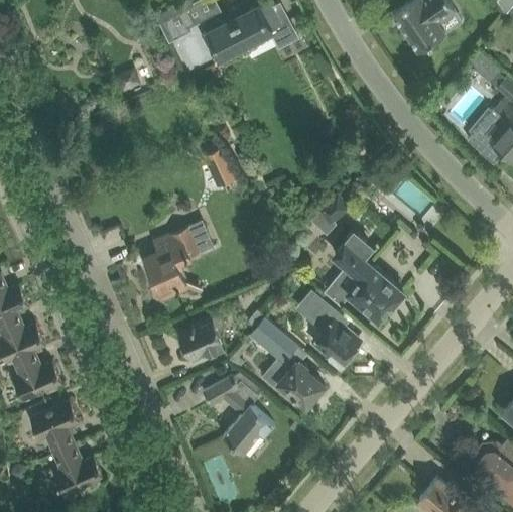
[(190,2),(155,20),(167,43),(168,42),(175,38),(166,20),(180,13),(187,28),(219,12),(212,0),(200,0),(193,4),(190,2)]
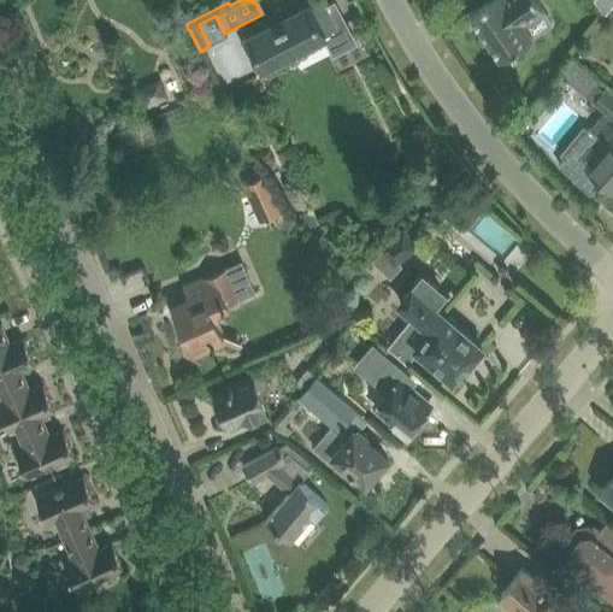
[(330,18),(322,0),(290,16),(286,6),(275,12),(280,22),(240,42),(247,57),(254,53),(261,70),(269,74),(282,66),(282,58),(322,37),(331,57),(353,46),(337,16),(330,18)]
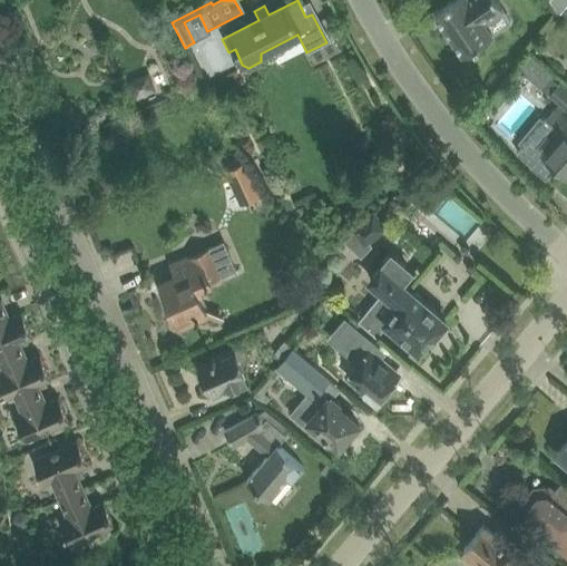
[(455,0),(450,3),(431,16),(461,59),(491,39),(482,26),(501,12),(492,0),(455,0)]
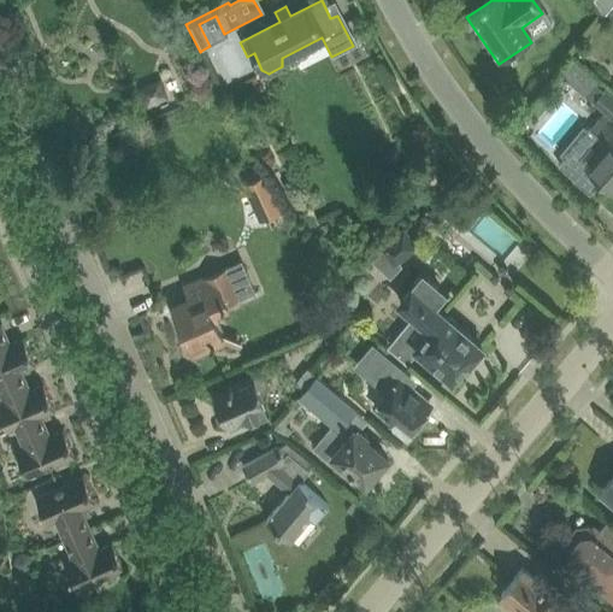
[(612,0),(591,0),(603,16),(612,5),(612,4),(612,1),(612,0)]
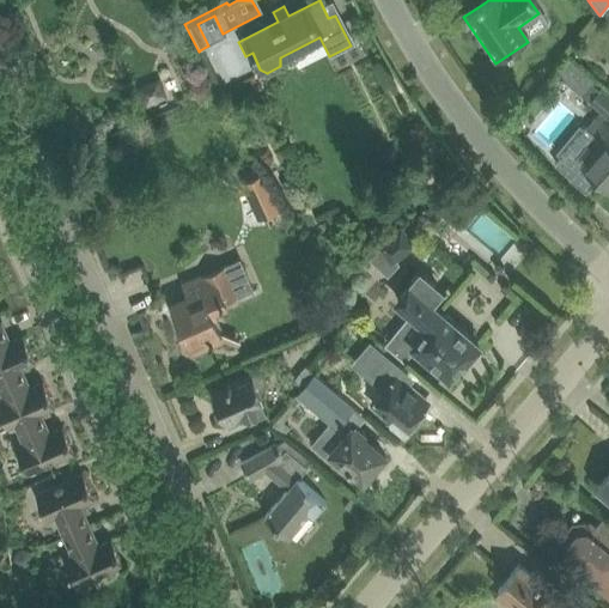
[(608,5),(600,16),(597,18),(608,26),(608,5)]
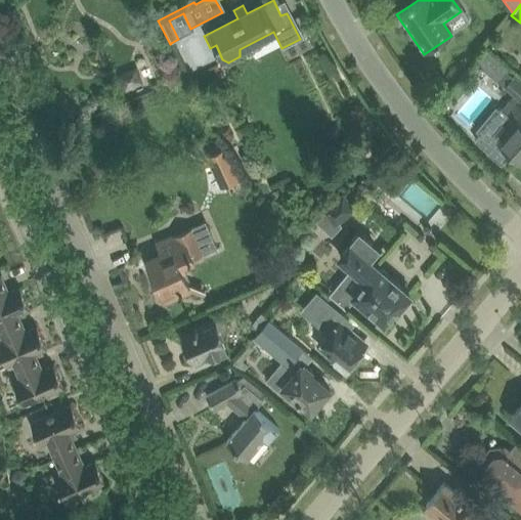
[(520,111),(519,110),(520,106),(520,88),(512,80),(512,81),(505,75),(496,85),(511,97),(473,142),(498,164),(509,153),(520,164),(520,163),(520,111)]
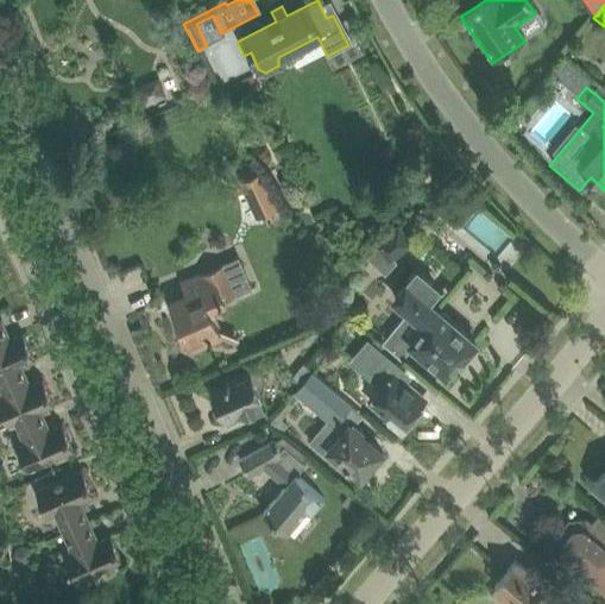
[(262,178),(241,189),(258,221),(278,212),(262,178)]
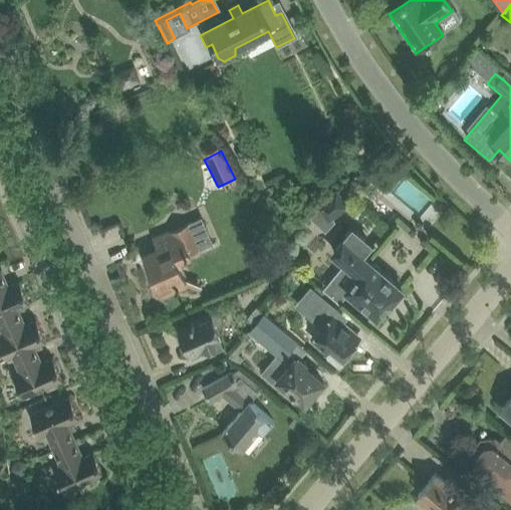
[(333,196),(323,204),(310,216),(321,227),(343,208),(333,196)]
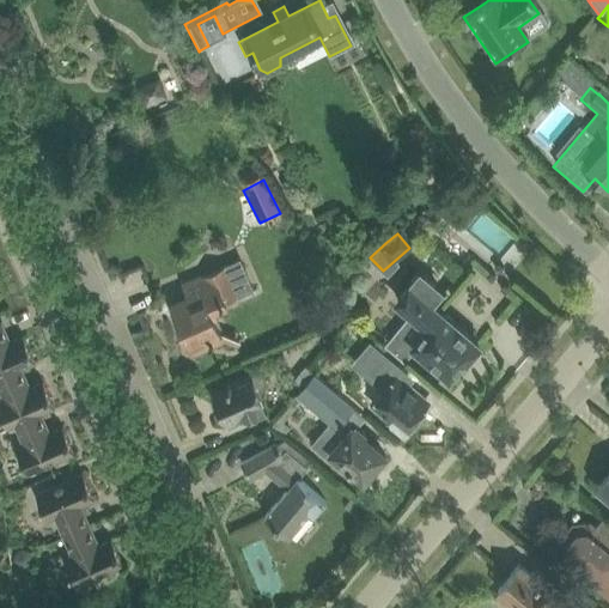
[(187,302),(171,308),(189,351),(201,346),(202,350),(213,345),(220,342),(211,322),(215,320),(212,311),(237,301),(253,293),(245,277),(230,283),(224,269),(200,280),(200,278),(181,286),(187,302)]
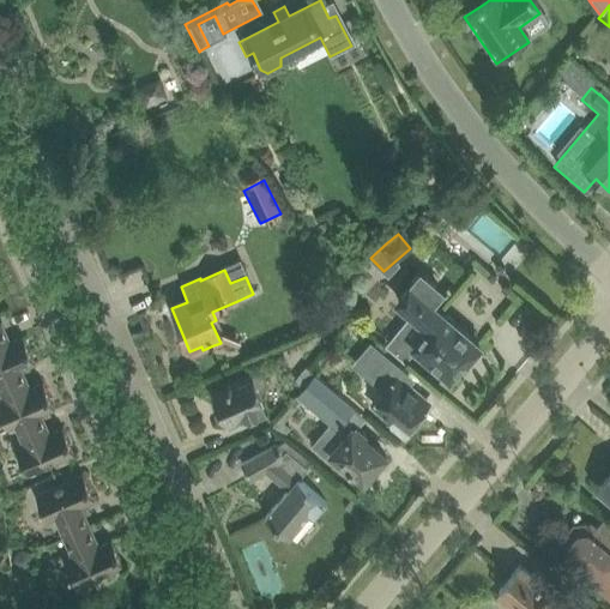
[(412,318),(387,347),(391,350),(388,353),(398,361),(400,357),(408,363),(417,353),(450,379),(453,374),(454,375),(478,348),(429,306),(439,294),(416,275),(405,288),(408,290),(396,305),(412,318)]
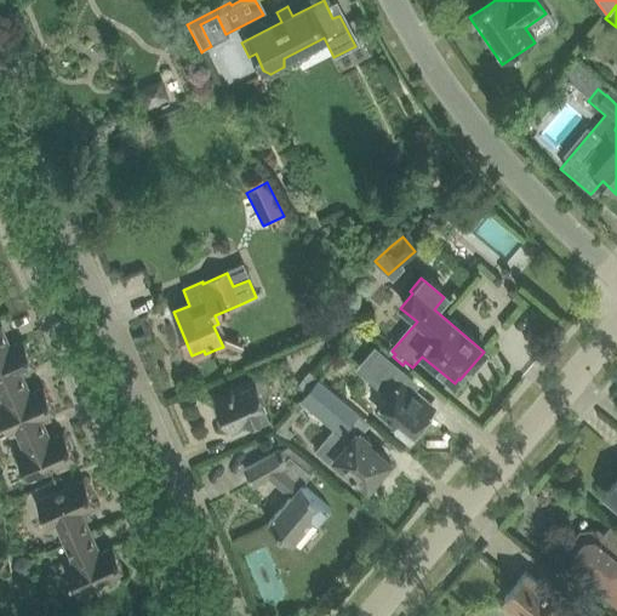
[(0,383),(20,376),(33,370),(21,343),(7,349),(0,331),(0,383)]
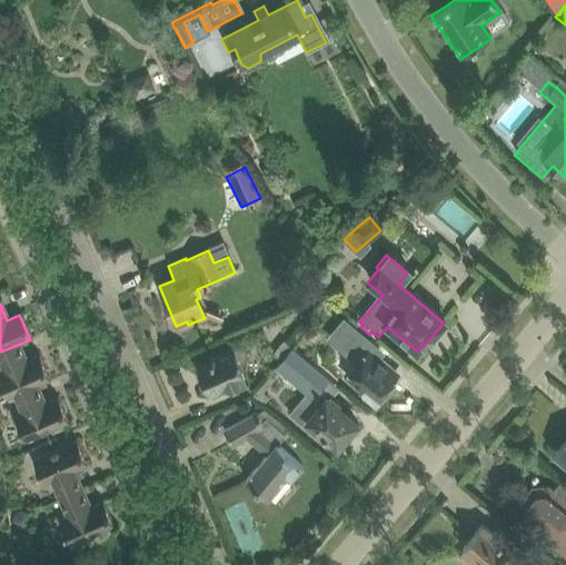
[(340,320),(327,338),(356,362),(344,378),(361,394),(363,393),(376,403),(389,387),(386,384),(393,376),(376,362),(378,358),(358,342),(361,337),(340,320)]
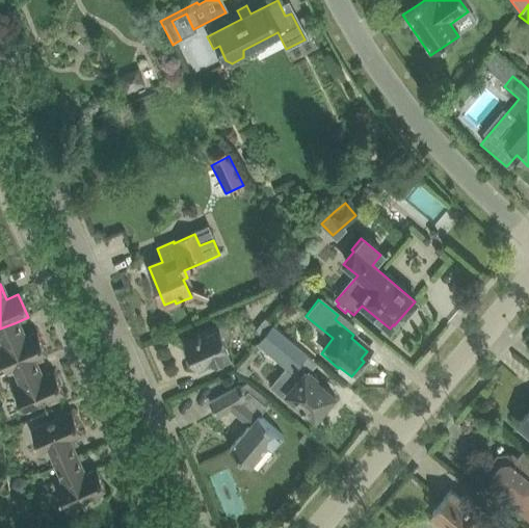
[(261,339),(270,326),(264,321),(254,334),(261,339)]
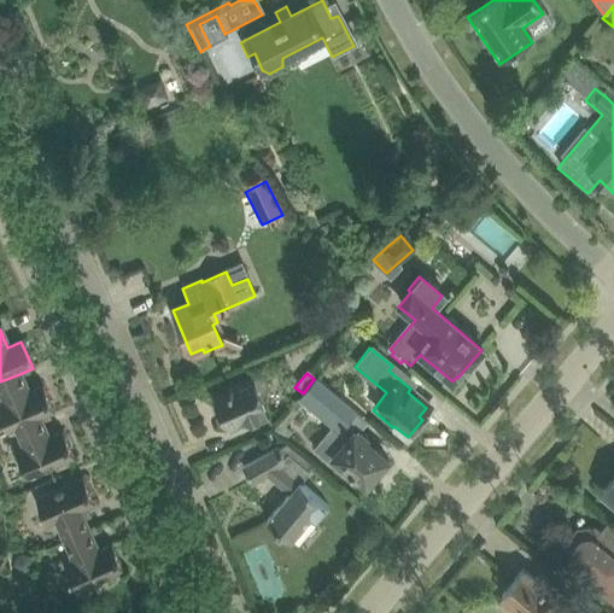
[(29,393),(19,374),(0,381),(0,403),(1,406),(0,406),(0,424),(5,436),(12,432),(39,420),(40,421),(40,420),(53,415),(41,389),(29,393)]
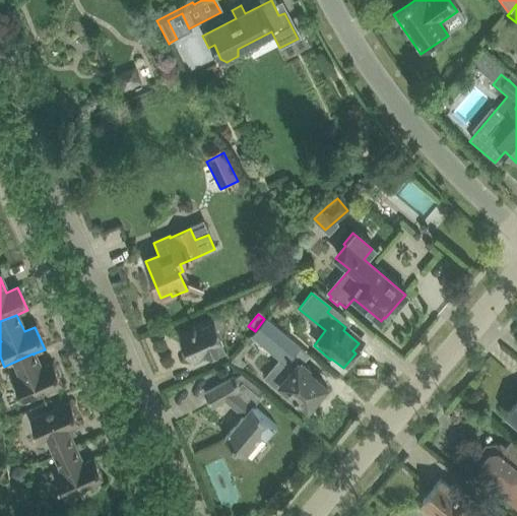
[(210,321),(204,323),(191,329),(193,332),(179,338),(190,366),(223,351),(217,335),(220,334),(223,331),(225,327),(223,322),(219,320),(213,321),(210,322),(210,321)]
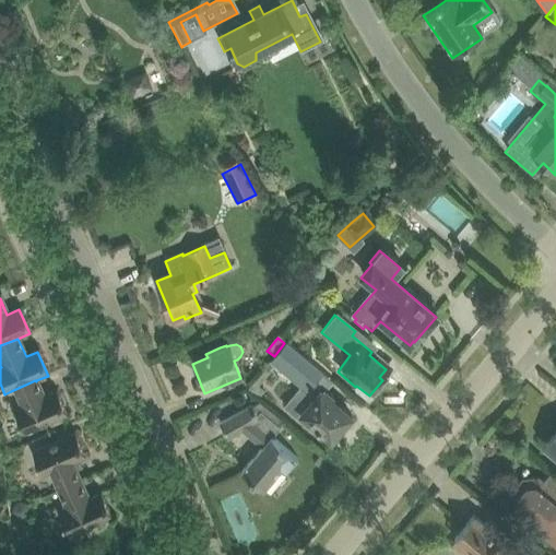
[(285,344),(270,362),(300,387),(283,409),(298,421),(299,420),(311,429),(314,426),(330,440),(350,418),(330,402),(332,399),(319,387),(326,379),(327,378),(285,344)]
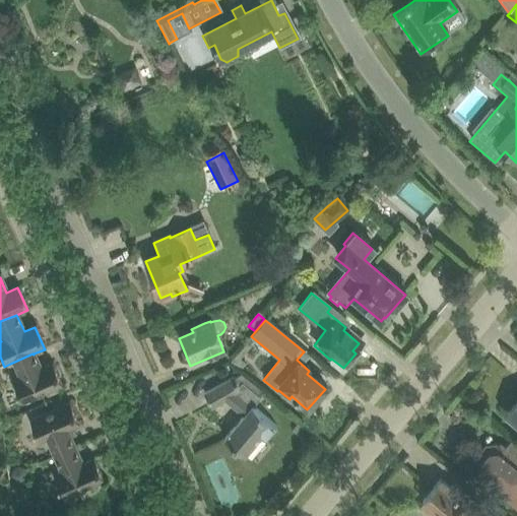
[(41,370),(34,353),(34,355),(33,353),(10,364),(11,364),(18,380),(11,383),(21,405),(61,388),(52,366),(41,370)]
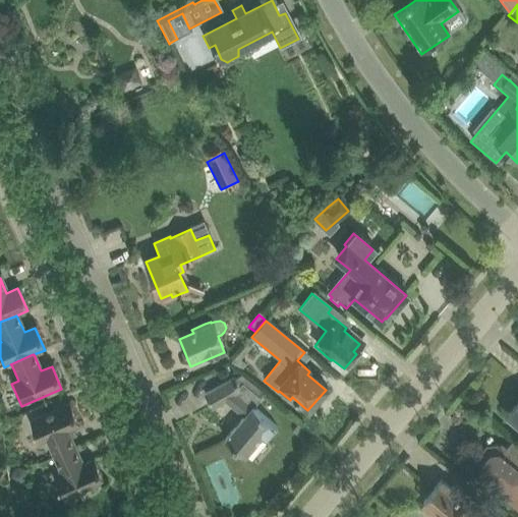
[(240,376),(232,381),(238,390),(241,385),(256,398),(261,394),(245,381),(240,376)]
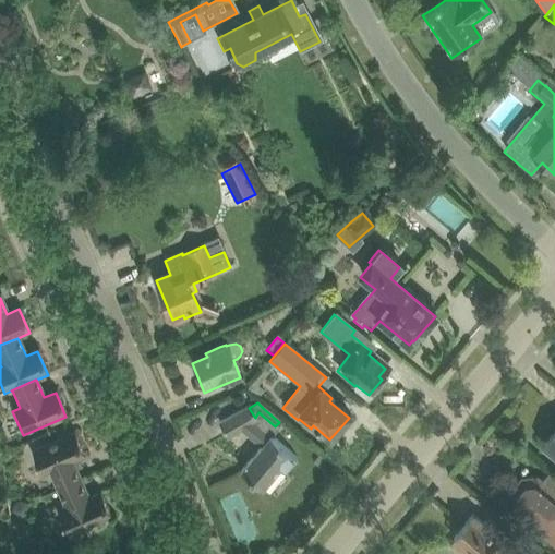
[(294,460),(269,438),(278,430),(275,426),(258,412),(255,418),(249,408),(218,424),(227,438),(240,432),(260,448),(240,472),(262,491),(279,471),(282,474),(294,460)]
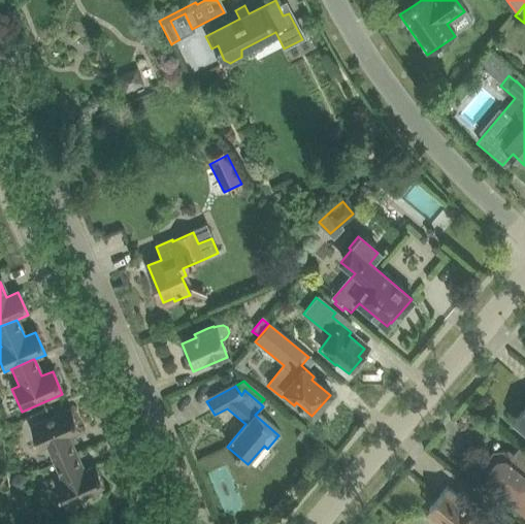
[(524,410),(515,423),(524,431),(524,410)]
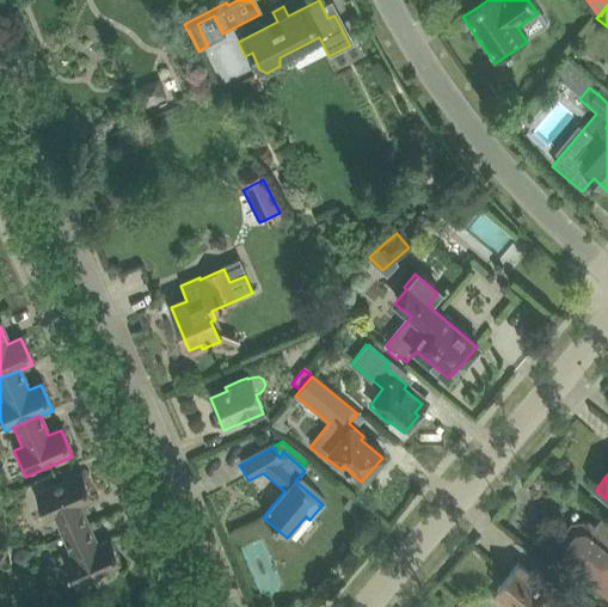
[(53,520),(61,539),(87,528),(79,508),(92,502),(80,476),(34,496),(45,522),(53,520)]
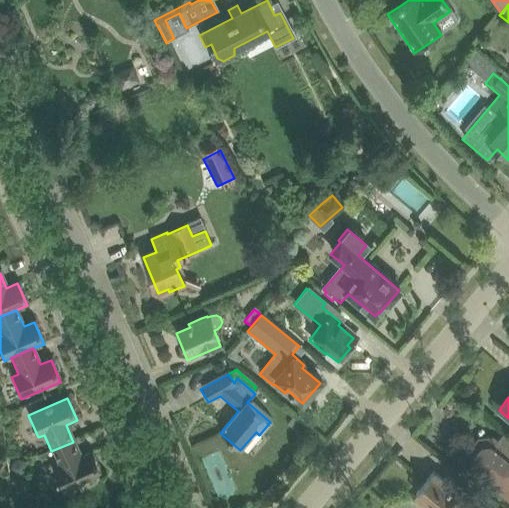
[(478,471),(477,472),(508,499),(508,441),(504,437),(504,438),(505,439),(497,448),(490,442),(479,443),(470,454),(470,465),(478,471)]
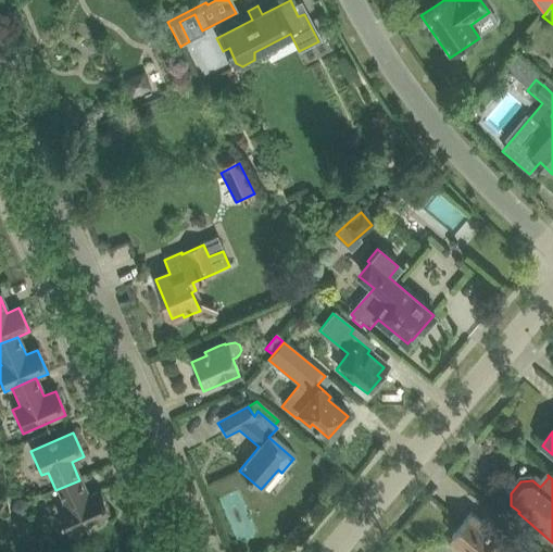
[(88,498),(79,480),(55,490),(63,509),(57,511),(67,535),(110,516),(100,492),(88,498)]
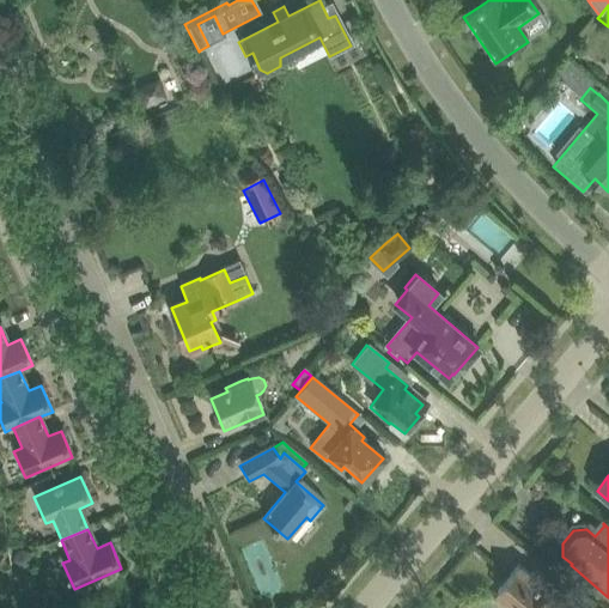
[(12,555),(10,561),(13,569),(20,570),(26,567),(29,560),(26,553),(19,552),(12,555)]
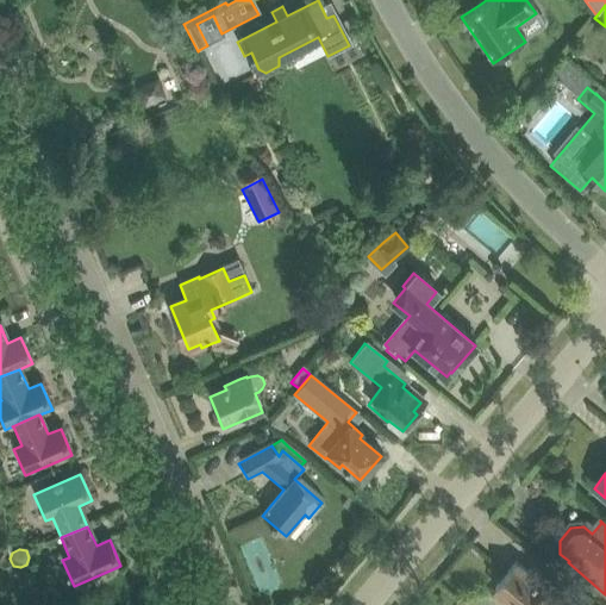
[(564,604),(543,586),(529,574),(526,577),(514,566),(494,591),(495,592),(492,597),(500,604),(564,604)]
